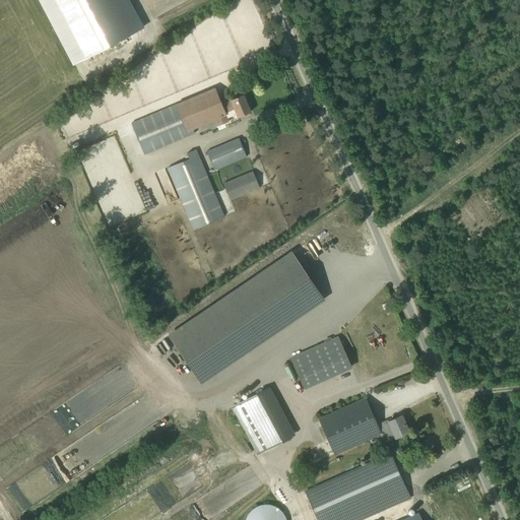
[(36,0),(71,65),(141,27),(127,0),(36,0)]
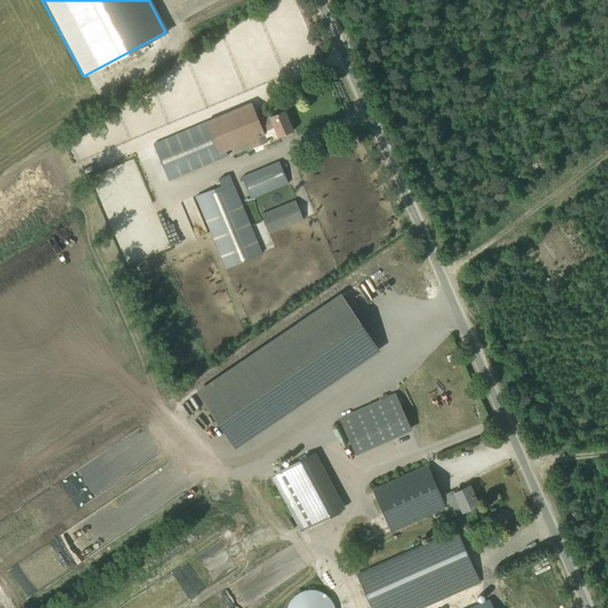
[(153,144),(170,181),(228,156),(227,151),(251,140),(253,147),(268,141),(264,131),(273,127),(278,138),(292,131),(284,111),(270,116),(270,114),(258,119),(251,103),(153,144)]
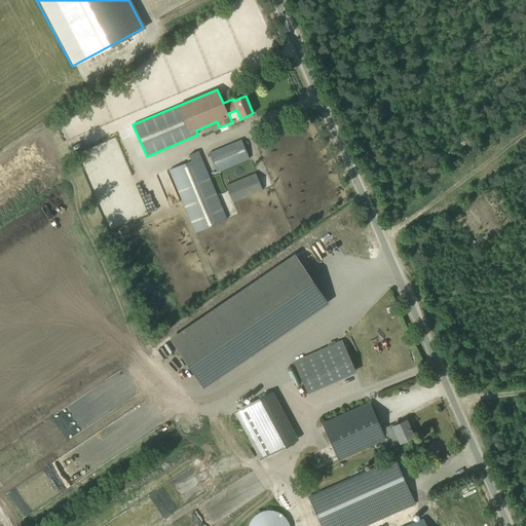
[(209,152),(217,173),(249,159),(240,139),(209,152)]
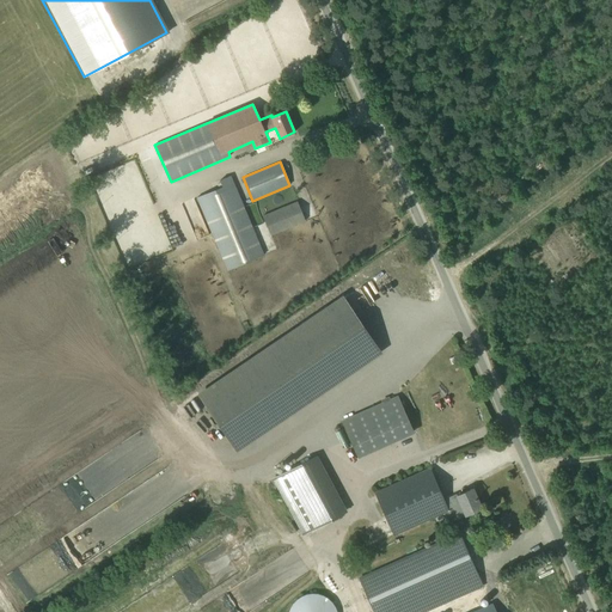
[(197,197),(227,270),(264,255),(232,175),(220,179),(222,187),(197,197)]
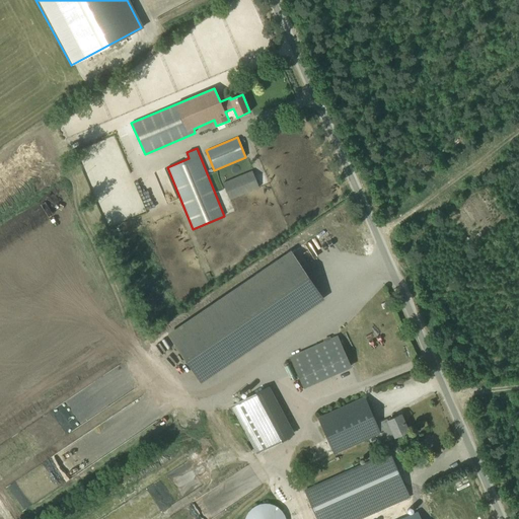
[(223,183),(230,199),(260,187),(252,170),(223,183)]
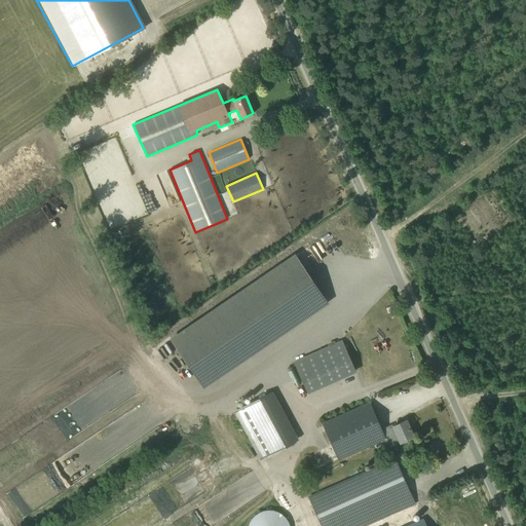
[(326,304),(293,256),(173,338),(205,386),(326,304)]
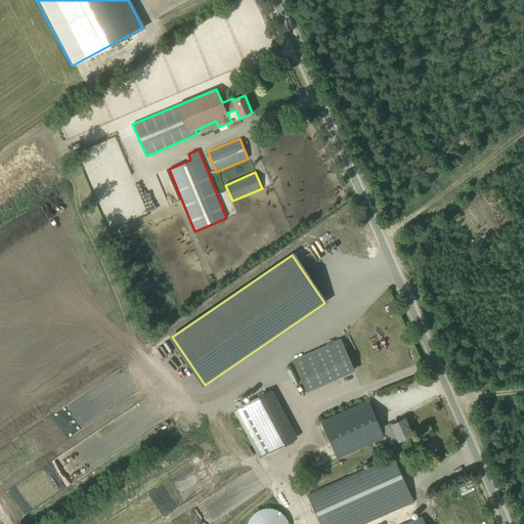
[(294,360),(307,391),(354,369),(340,339),(294,360)]
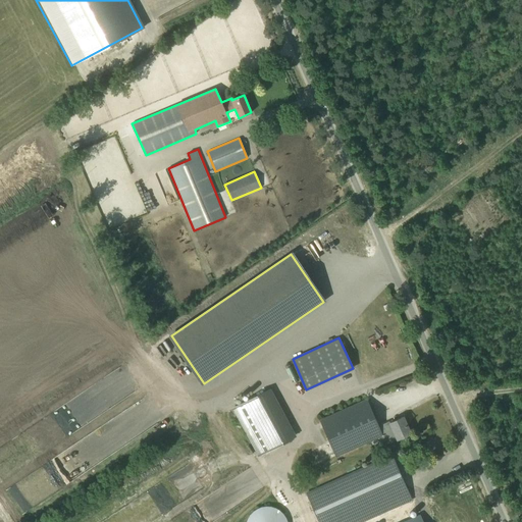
[(297,438),(269,389),(238,408),(264,456),(297,438)]
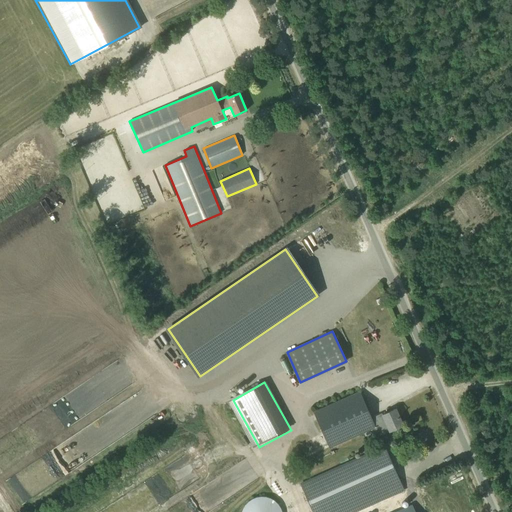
[(363,400),(364,399),(361,393),(360,394),(359,392),(314,412),(330,447),(375,427),(378,436),(402,425),(395,409),(382,415),(371,420),(363,400)]
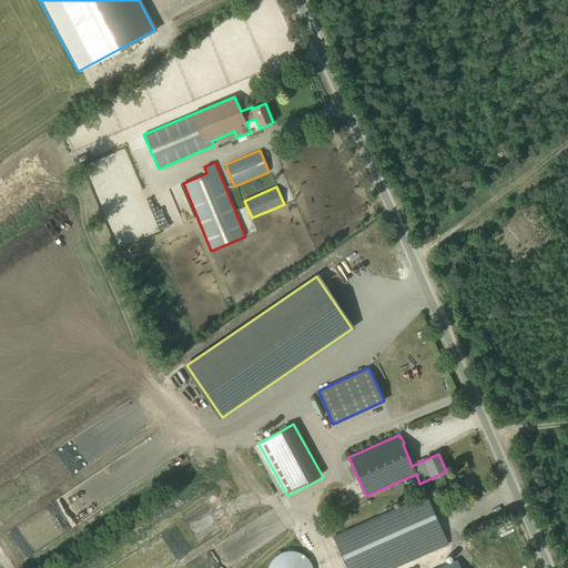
[(333,536),(347,567),(394,567),(447,545),(425,495),(333,536)]
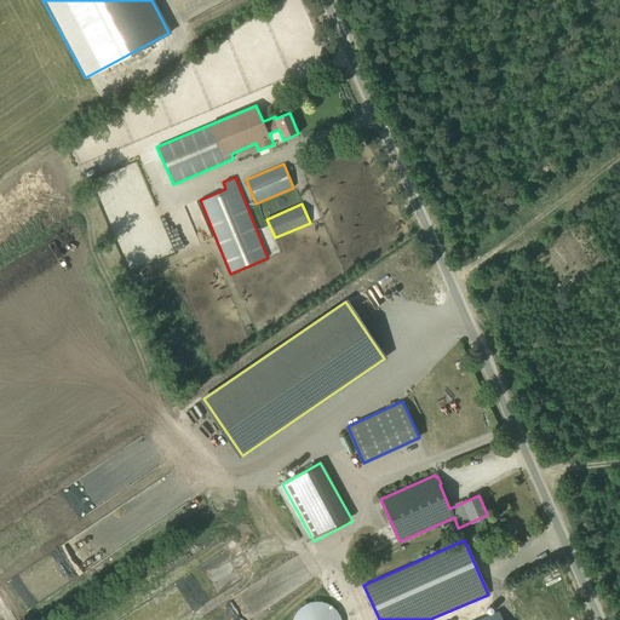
[(340,619),(342,619),(340,618),(339,615),(339,613),(338,612),(336,609),(334,608),(333,607),(331,606),(329,604),(327,603),(326,602),(323,602),(321,601),(319,601),(316,601),(315,601),(313,601),(310,602),(308,602),(306,603),(304,604),(302,606),(300,607),(299,608),(297,609),(296,612),(294,613),(293,615),(293,618),(292,619),(340,619)]
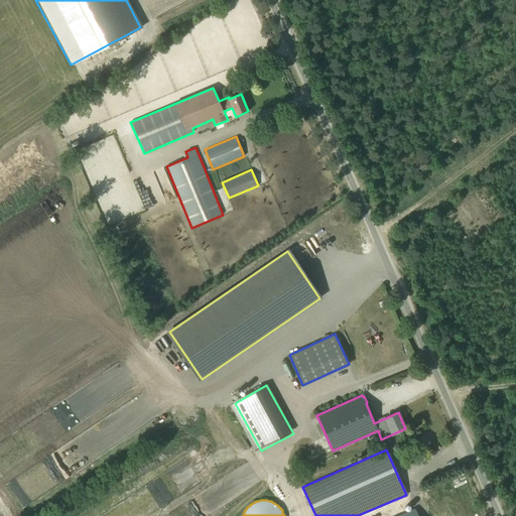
All buildings are outlined.
